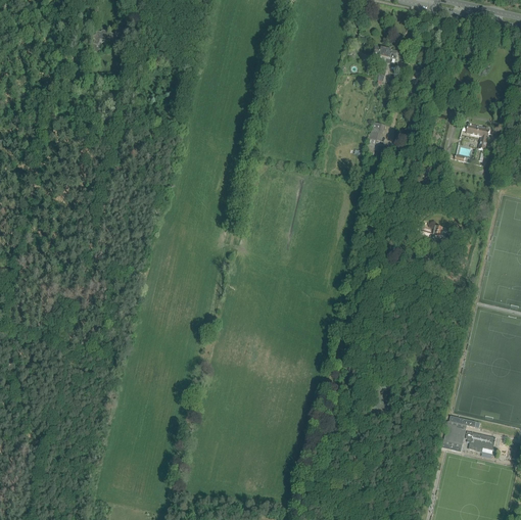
[(382,50),(382,46),(374,44),(372,52),(381,54),(380,61),(382,61),(384,52),(382,50)]
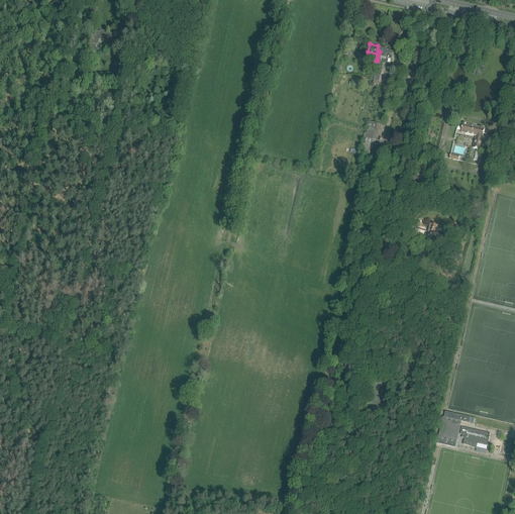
[(391,48),(378,45),(378,49),(380,52),(378,61),(376,61),(379,62),(379,60),(384,61),(385,56),(390,57),(391,48)]
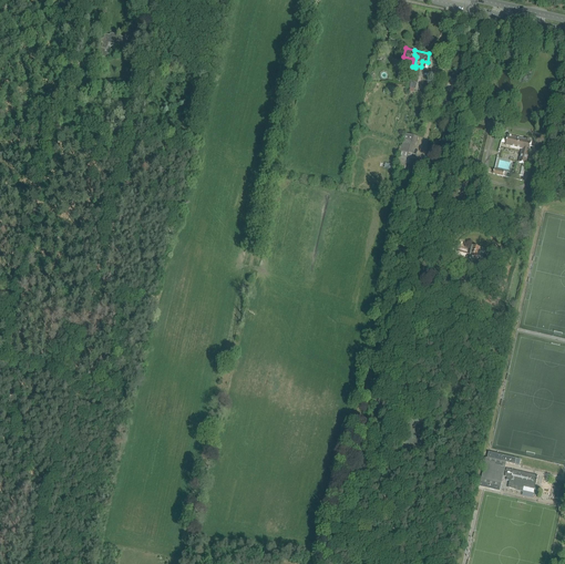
[(468,147),(479,150),(482,127),(472,125),(468,147)]
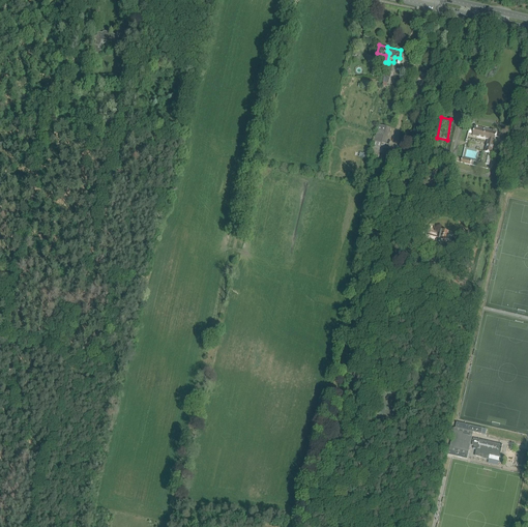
[(475,125),(474,124),(472,134),(486,137),(482,149),(487,150),(490,150),(492,138),(493,139),(495,129),(494,129),(495,128),(491,127),(490,128),(477,125),(476,124),(475,125)]
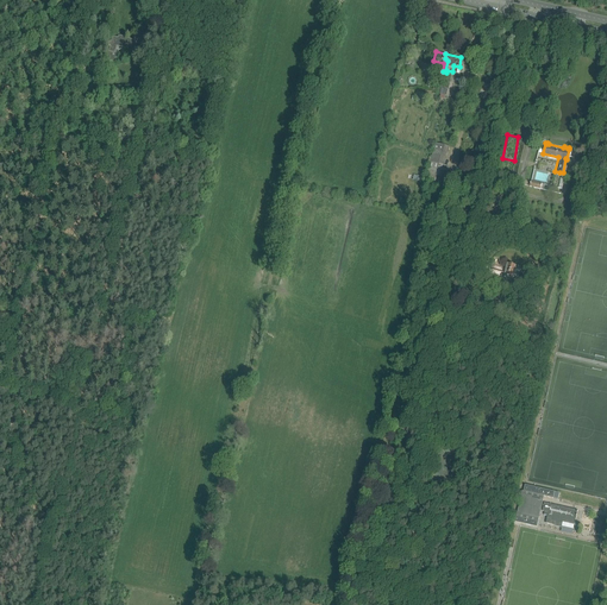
[(423,178),(427,180),(435,182),(433,187),(440,188),(442,183),(443,180),(444,175),(445,170),(448,164),(443,163),(440,162),(435,161),(429,158),(423,178)]
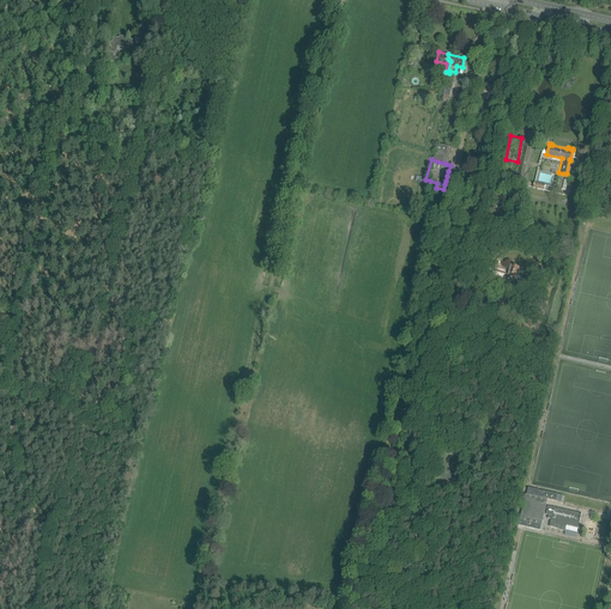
[(506,190),(491,187),(488,203),(501,207),(506,190)]
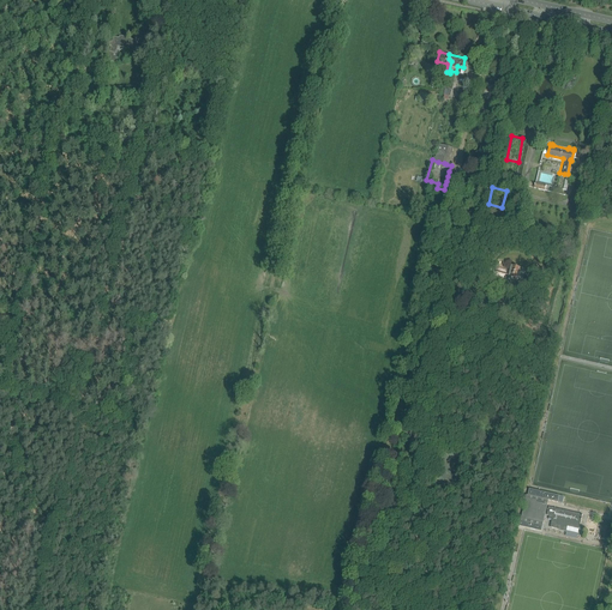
[(520,276),(522,266),(509,264),(507,276),(508,276),(508,273),(520,276)]
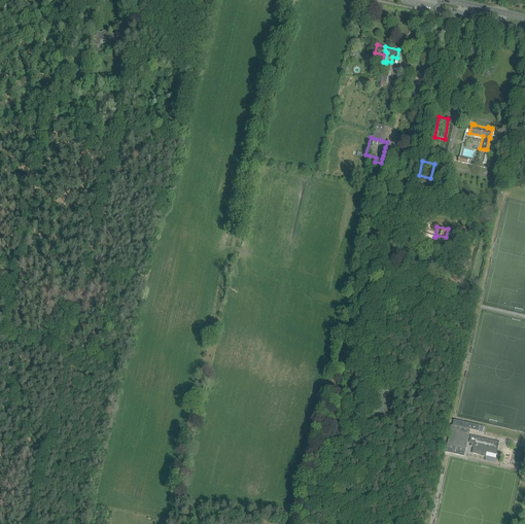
[(445,445),(444,449),(445,450),(462,453),(463,449),(464,447),(468,429),(467,429),(468,427),(477,428),(478,423),(452,417),(452,418),(451,422),(450,422),(449,425),(449,424),(445,442),(445,443),(445,445)]
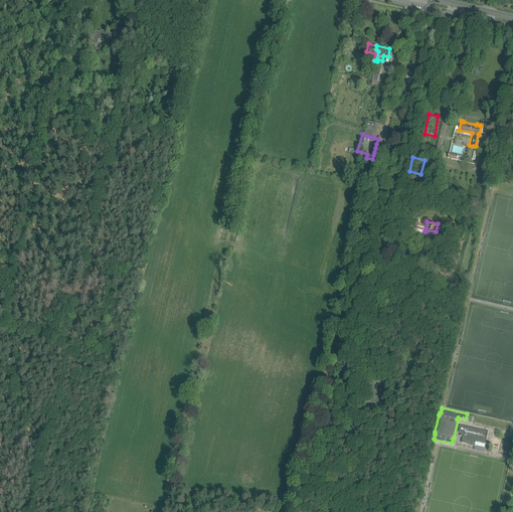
[(463,423),(462,431),(460,440),(470,443),(470,439),(484,442),(487,430),(463,423)]
